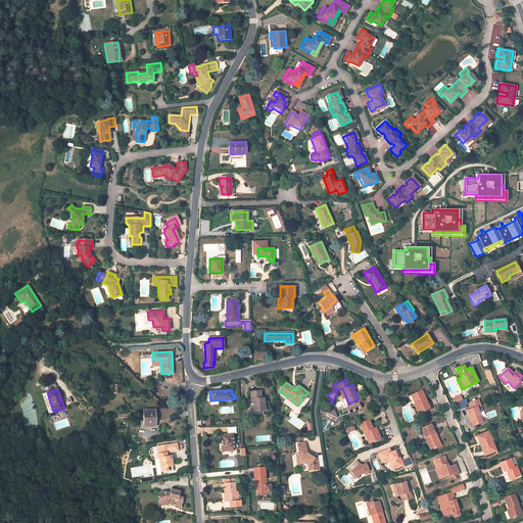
[(260,398),(260,391),(250,392),(251,399),(253,399),(253,411),(265,411),(264,398),(260,398)]
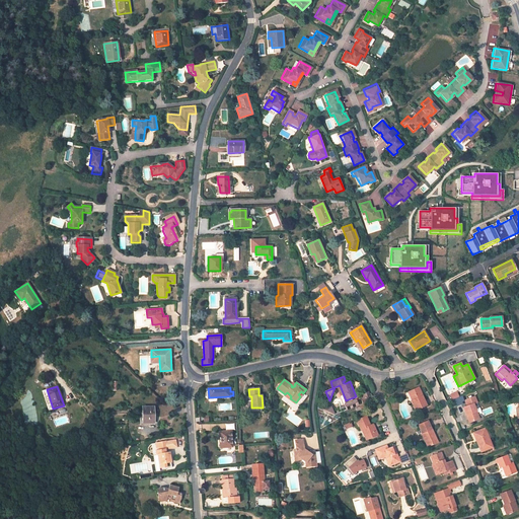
[(427,405),(419,388),(409,392),(413,400),(412,400),(417,411),(427,405)]
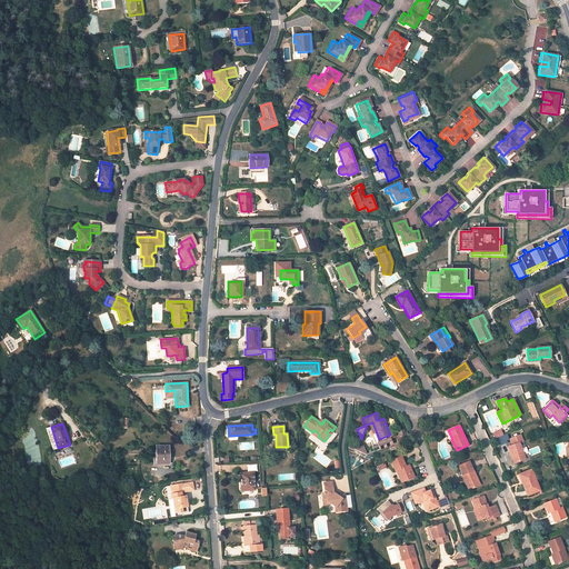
[(408,439),(403,429),(401,430),(395,432),(398,440),(399,442),(408,439)]
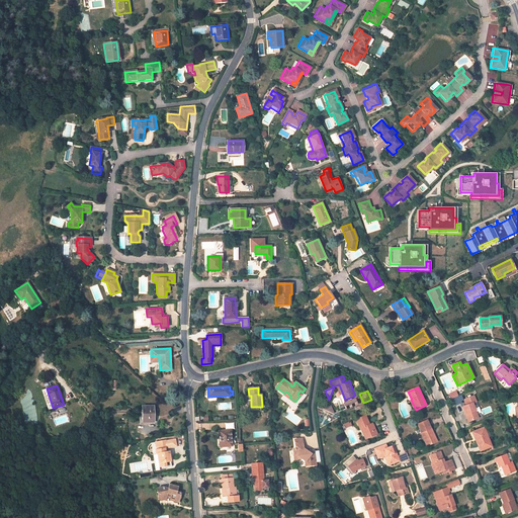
[(461,401),(463,400),(462,396),(457,397),(452,399),(455,406),(462,404),(461,401)]
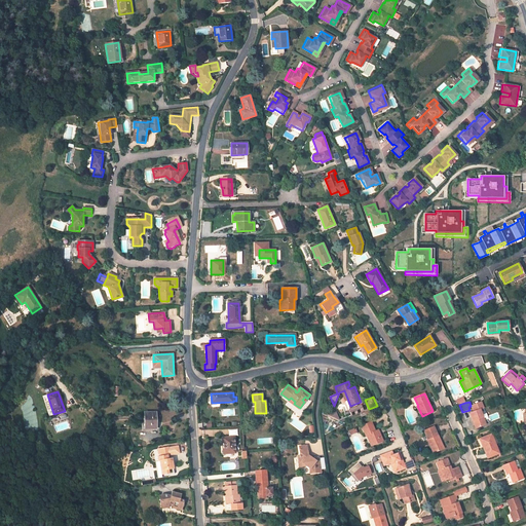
[(484,407),(481,402),(472,406),(475,411),(470,413),(476,427),(485,423),(480,409),(484,407)]
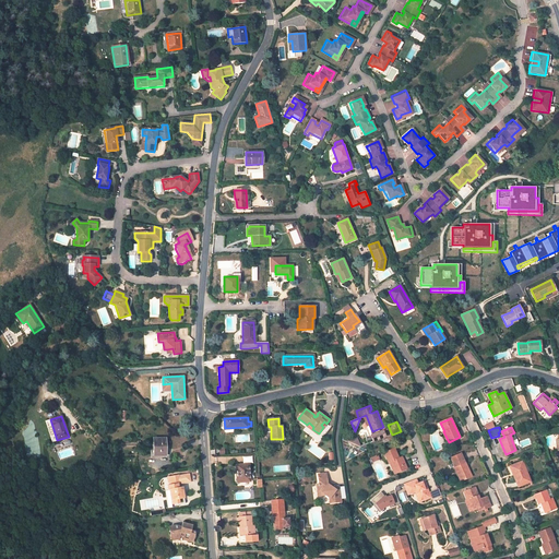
[(384,430),(370,436),(373,441),(387,436),(384,430)]
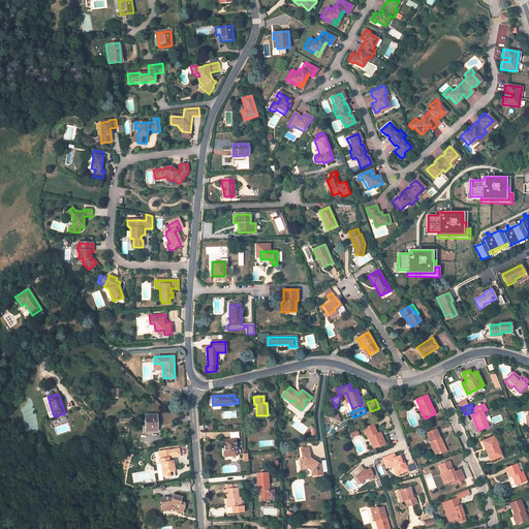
[(156,414),(146,415),(146,424),(143,424),(144,431),(156,430),(156,414)]
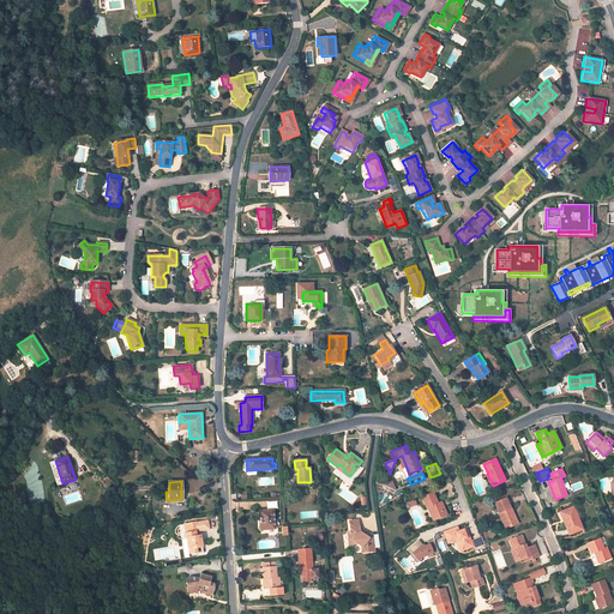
[(392,481),(383,485),(386,494),(396,491),(392,481)]
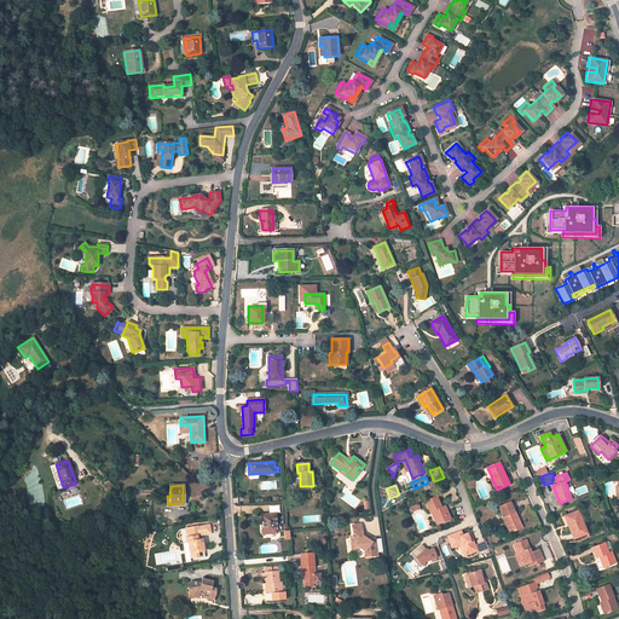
[(437,497),(426,502),(431,513),(434,510),(440,524),(451,519),(446,508),(443,509),(437,497)]
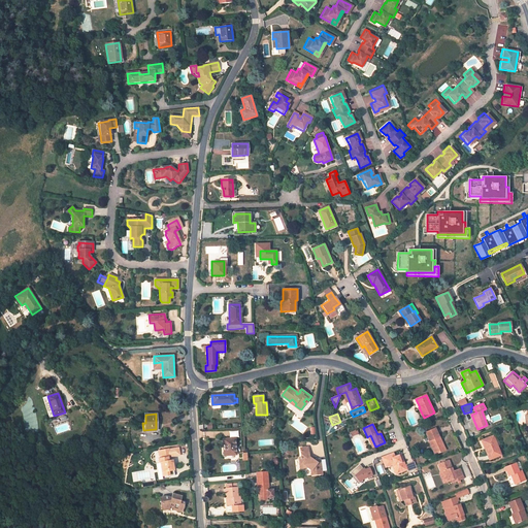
[(435,454),(446,450),(439,436),(438,436),(435,428),(427,432),(426,432),(430,440),(429,440),(435,454)]
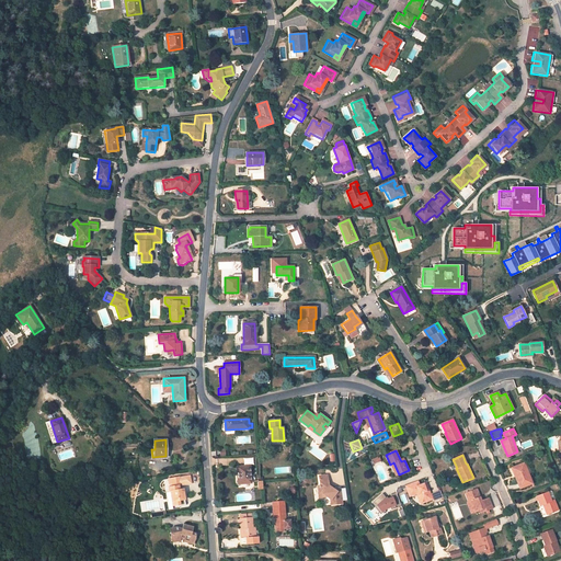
[(531,483),(524,464),(512,468),(519,488),(531,483)]
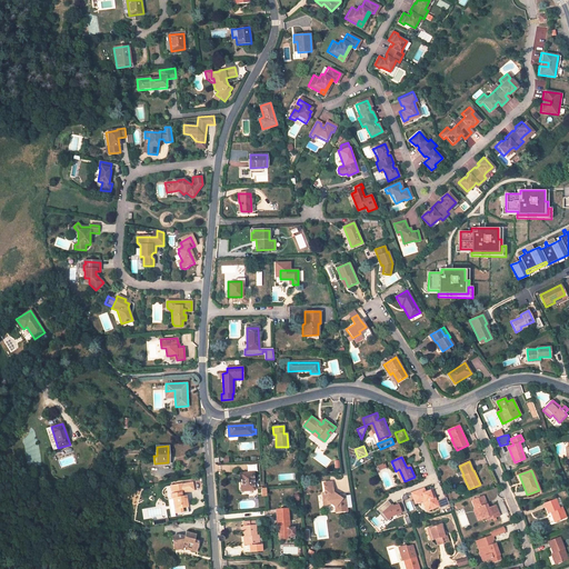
[(253,472),(241,473),(241,478),(243,478),(243,490),(255,489),(253,472)]
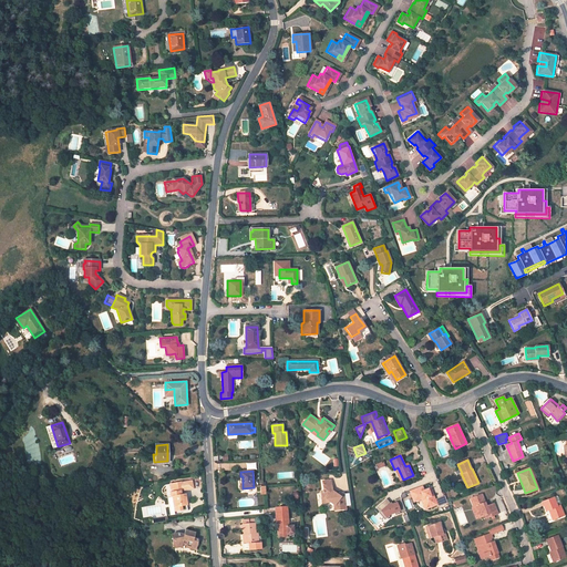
[(189,504),(188,494),(184,494),(183,487),(183,486),(184,486),(184,481),(173,483),(173,488),(175,487),(176,491),(172,491),(172,495),(176,495),(176,502),(177,509),(185,508),(184,505),(189,504)]
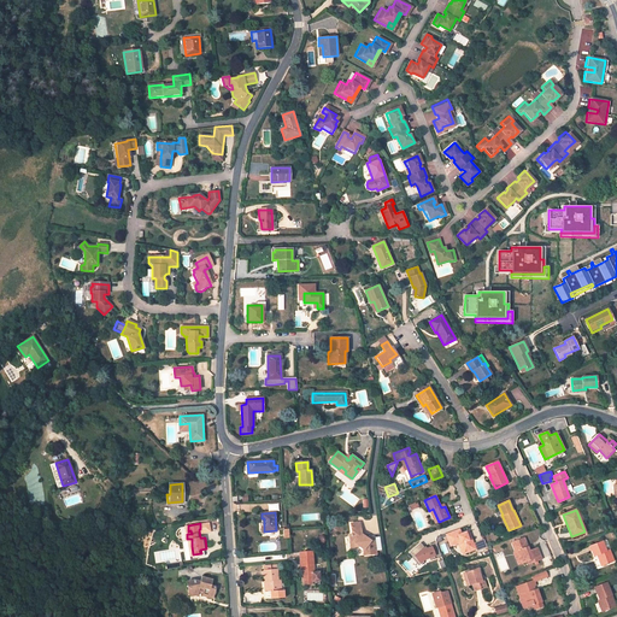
[(354,550),(359,550),(363,553),(364,558),(375,557),(374,541),(366,541),(362,536),(360,524),(352,526),(352,535),(350,539),(350,546),(354,545),(354,550)]
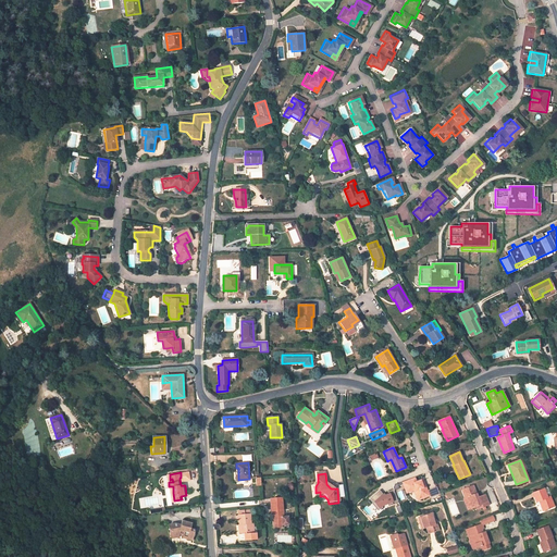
[(415,478),(403,482),(407,492),(416,489),(419,498),(429,495),(423,479),(417,482),(415,478)]
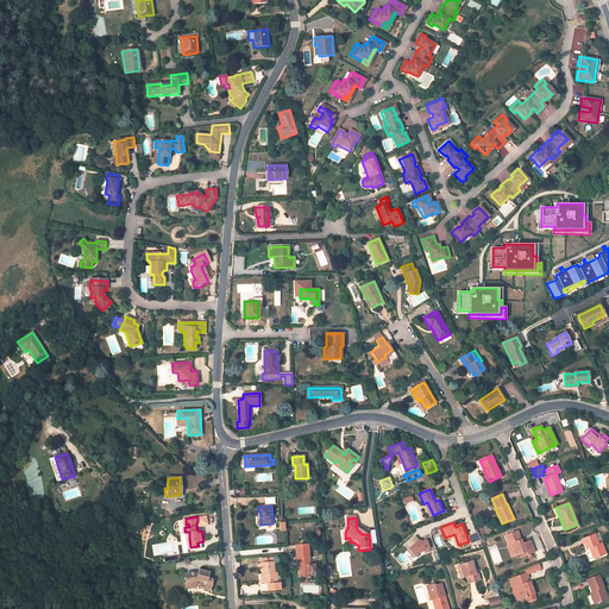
[(518,531),(506,535),(509,545),(510,544),(515,556),(521,553),(526,552),(527,554),(534,552),(529,541),(522,544),(518,531)]
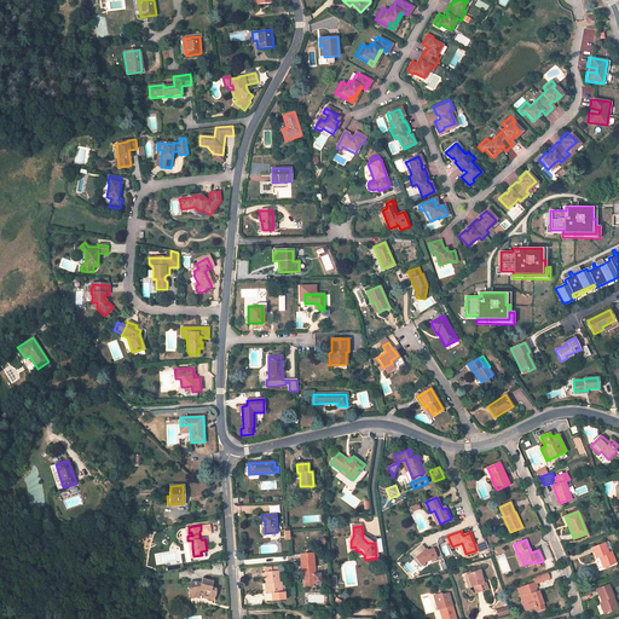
[(485,542),(476,545),(479,553),(489,549),(485,542)]
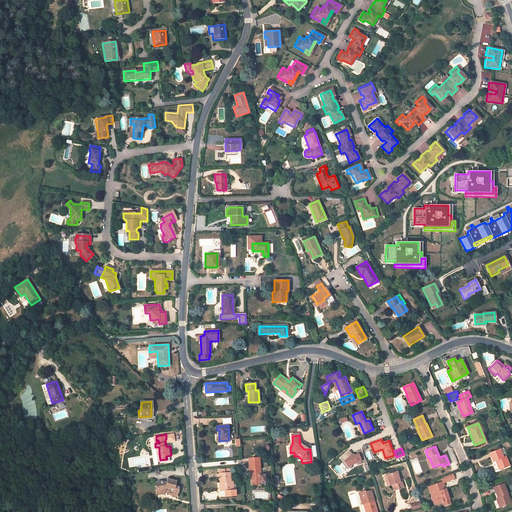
[(499,469),(509,465),(506,456),(503,457),(500,449),(490,453),(493,461),(496,460),(499,469)]
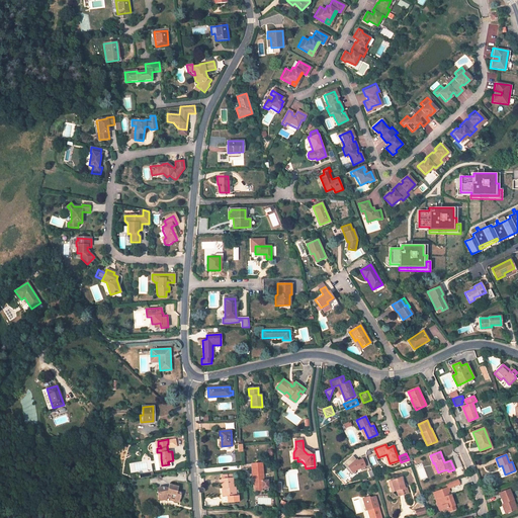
[(349,472),(365,468),(363,458),(356,460),(355,457),(345,460),(349,472)]
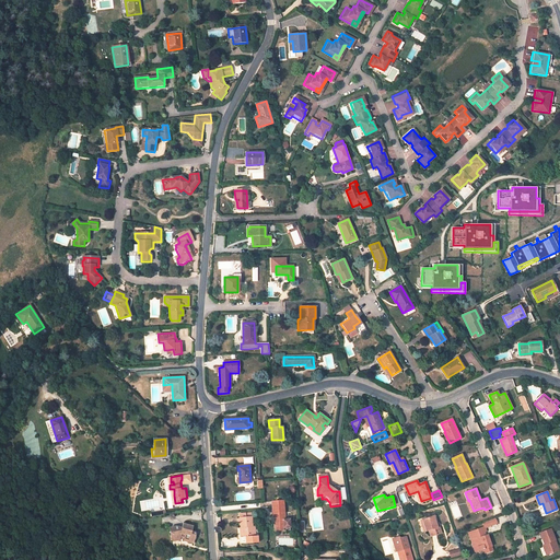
[(286,520),(284,501),(272,502),(273,515),(276,515),(277,527),(284,527),(286,528),(291,527),(290,520),(286,520)]
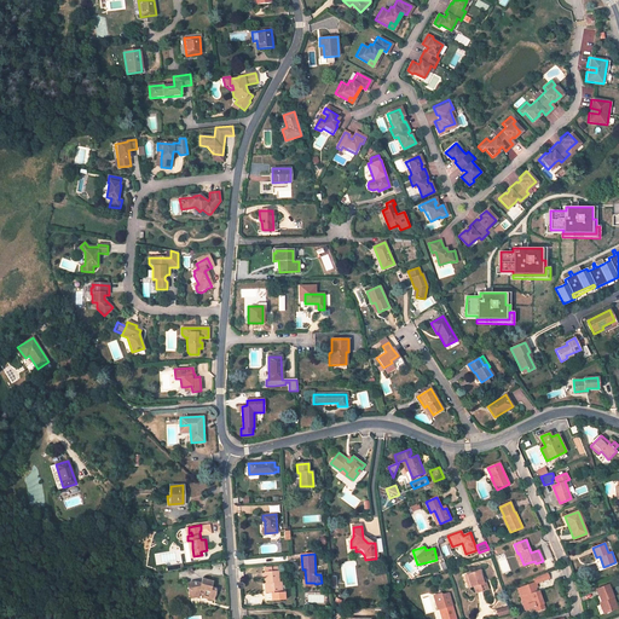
[(282,593),(282,582),(279,582),(278,571),(271,571),(271,567),(265,567),(265,572),(265,583),(267,583),(268,594),(272,594),(272,601),(285,600),(284,593),(282,593)]
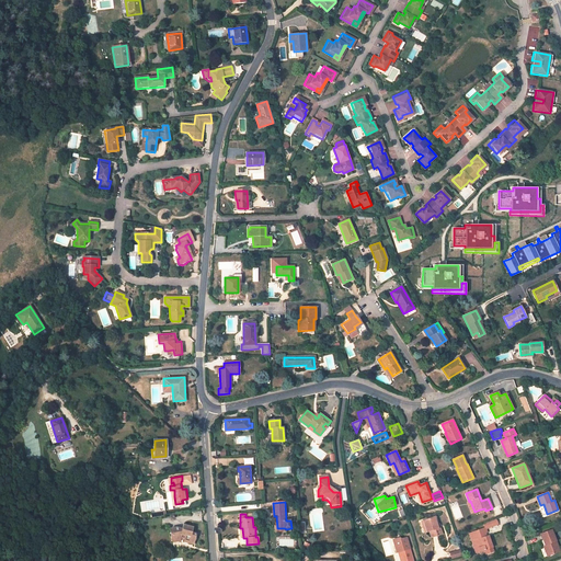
[(434,517),(424,521),(427,531),(430,530),(432,537),(442,534),(441,527),(437,528),(434,517)]
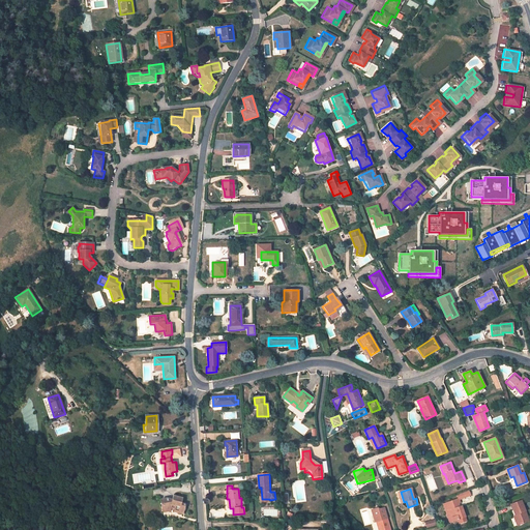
[(468,489),(457,493),(459,499),(470,495),(468,489)]
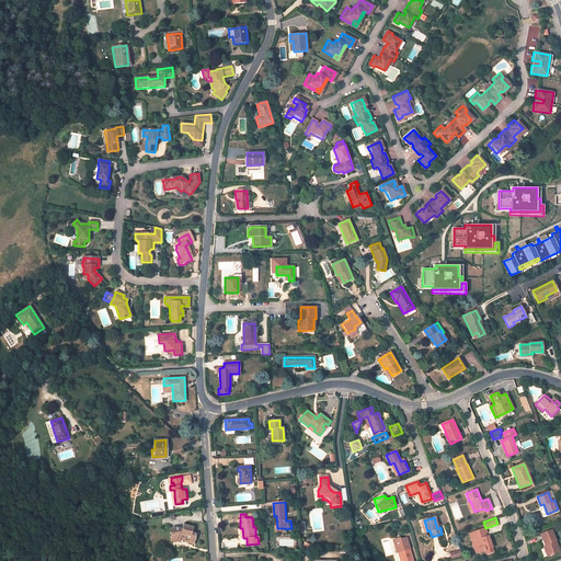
[(170,527),(171,539),(180,537),(180,536),(184,537),(183,540),(192,544),(195,534),(191,533),(193,526),(183,524),(182,527),(178,526),(170,527)]
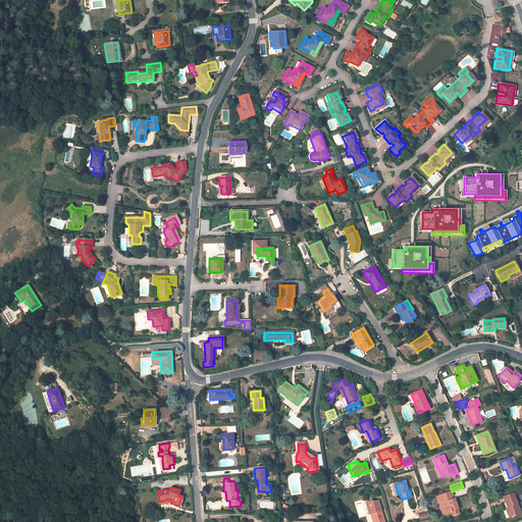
[(452,491),(446,493),(437,497),(439,504),(441,504),(446,513),(453,511),(453,513),(452,513),(453,515),(459,513),(454,498),(451,499),(451,497),(454,496),(452,491)]
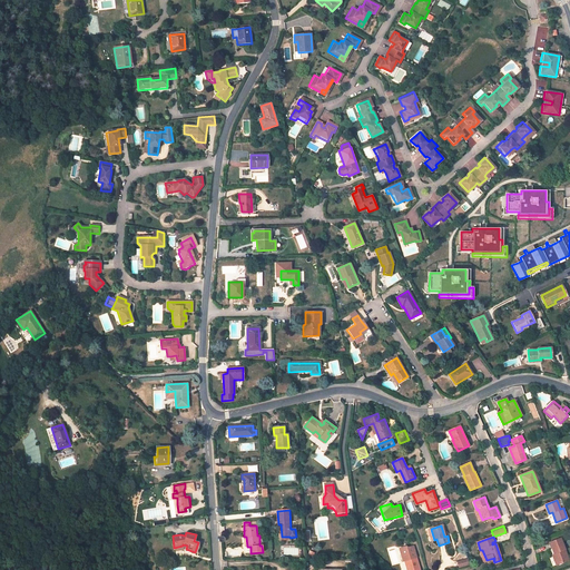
[(568,560),(560,538),(550,542),(558,564),(568,560)]
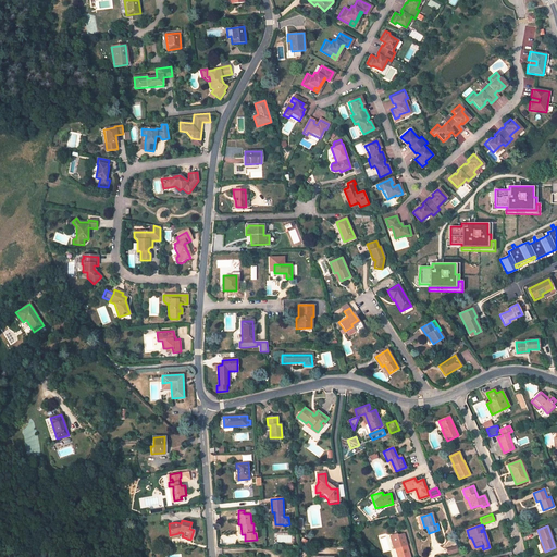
[(409,556),(406,544),(404,535),(398,536),(397,535),(395,539),(392,540),(394,549),(396,549),(398,554),(396,554),(397,556),(409,556)]
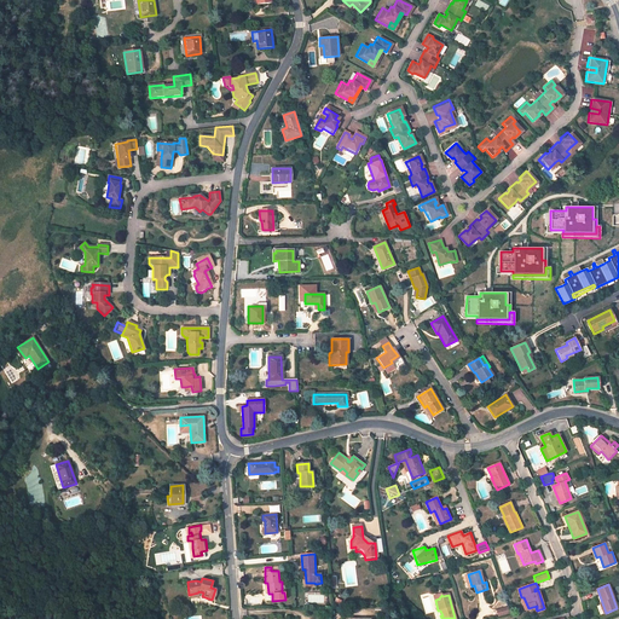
[(497,609),(499,617),(513,613),(509,606),(497,609)]
